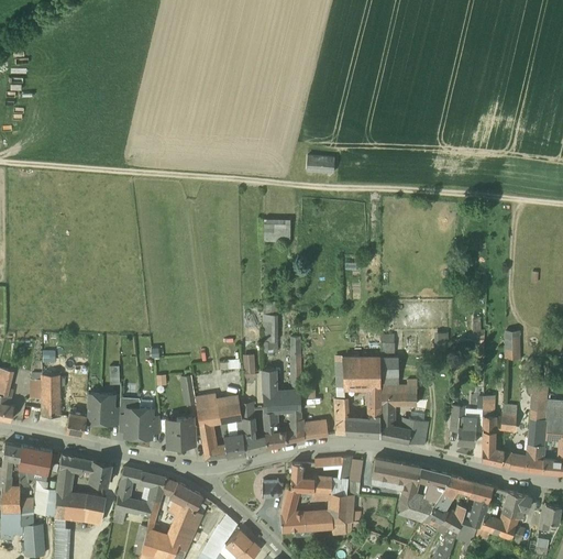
[(306,161),(305,176),(333,177),(334,162),(306,161)]
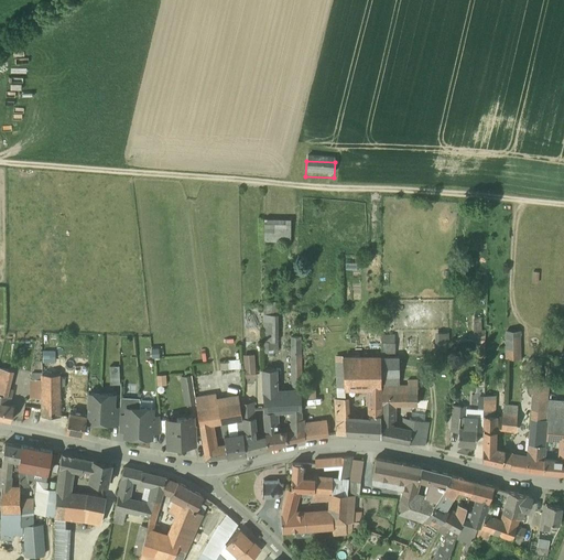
[(264,247),(293,248),(293,225),(264,226),(264,247)]
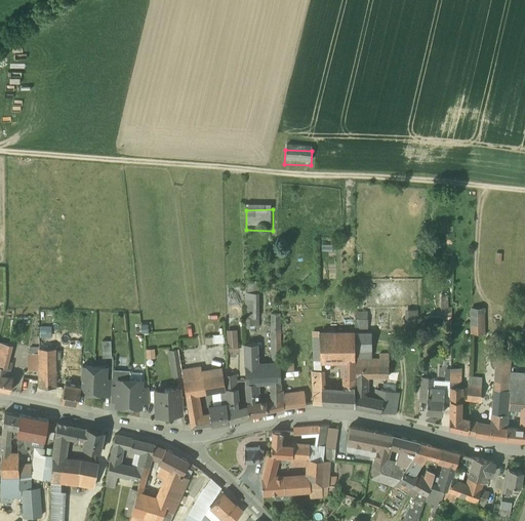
[(520,302),(514,299),(511,310),(518,312),(520,302)]
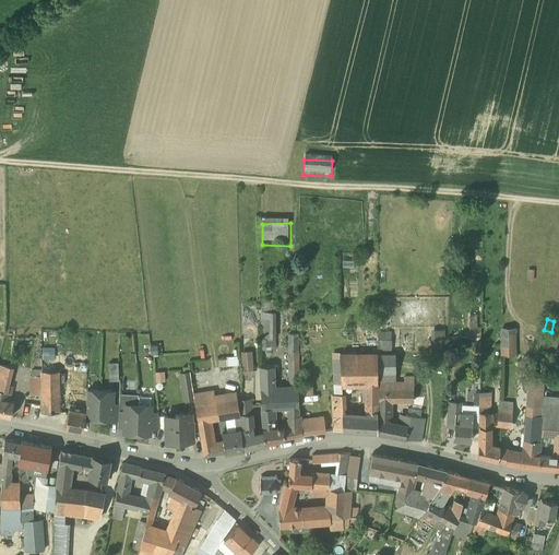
[(272,321),(261,320),(261,340),(271,341),(274,341),(274,323),(272,323),(272,321)]
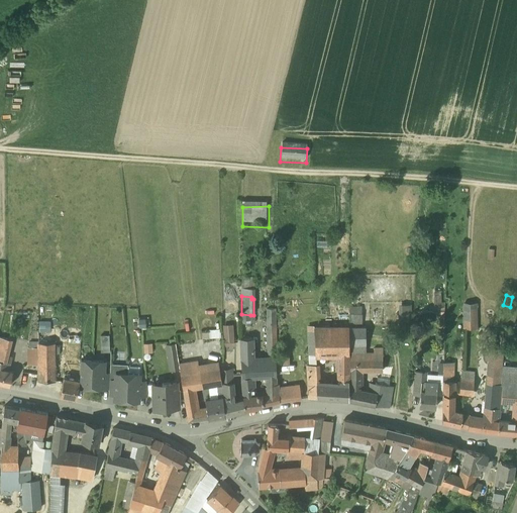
[(477,299),(464,299),(463,328),(476,329),(477,299)]
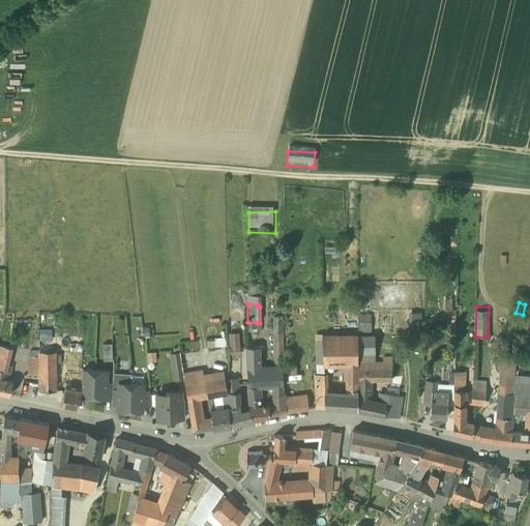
[(421,331),(421,313),(408,313),(408,331),(421,331)]
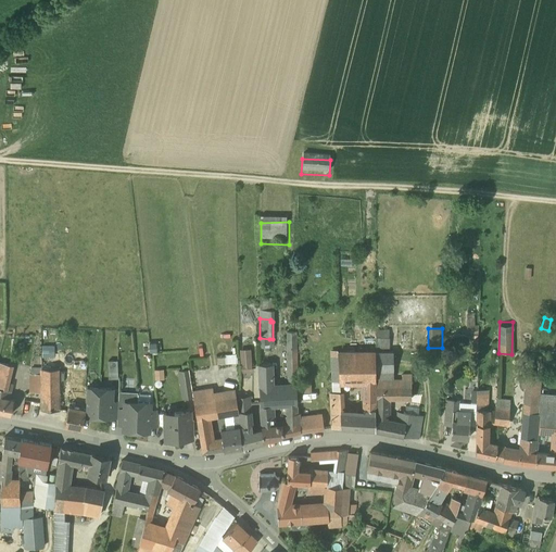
[(389,331),(376,331),(376,353),(389,353),(389,331)]
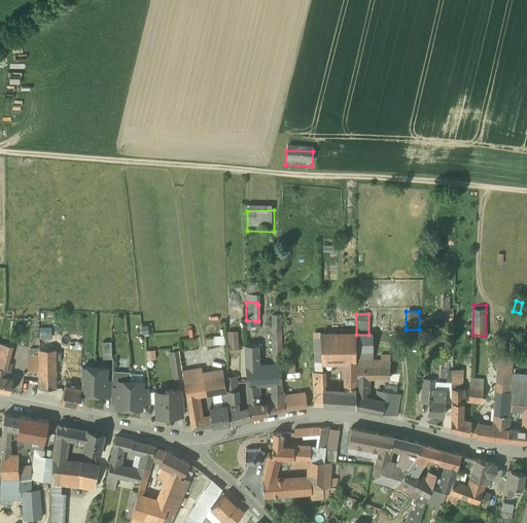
[(255,321),(246,320),(245,329),(255,330),(255,321)]
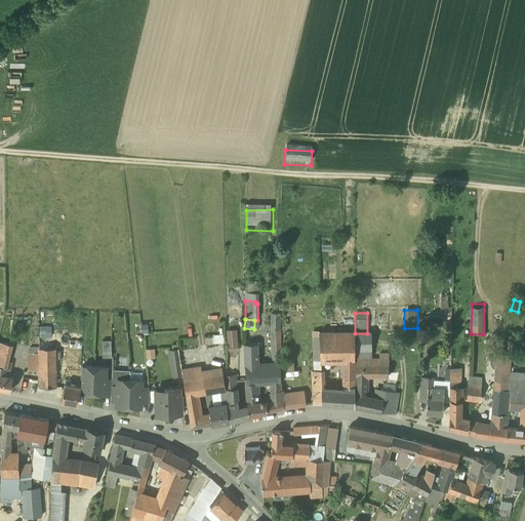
[(279,322),(271,322),(272,359),(273,359),(274,365),(280,365),(280,364),(280,363),(279,322)]
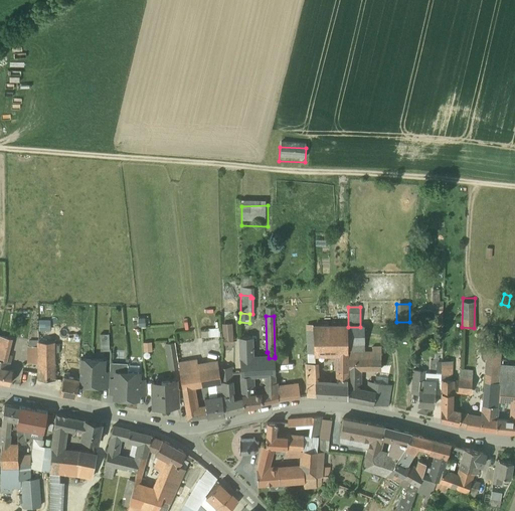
[(231,327),(224,327),(224,344),(232,343),(231,327)]
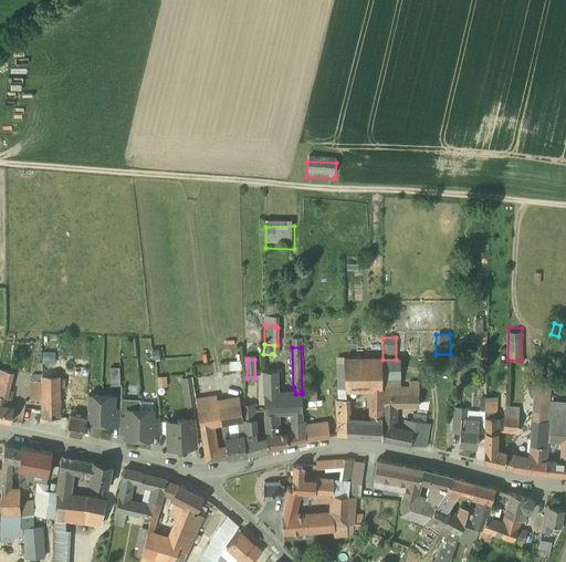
[(365,365),(365,360),(344,360),(344,362),(344,386),(344,388),(345,388),(370,388),(370,385),(373,385),(374,388),(381,388),(381,387),(381,360),(369,360),(369,365),(365,365)]
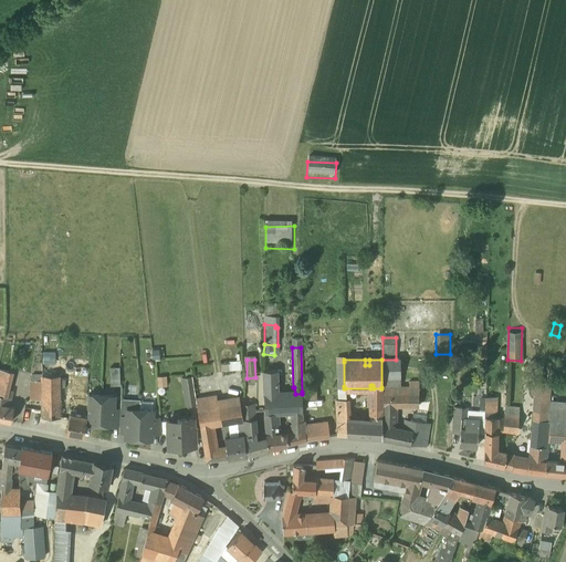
[(399,388),(399,360),(396,360),(383,360),(381,360),(381,387),(384,387),(391,387),(391,388),(399,388)]
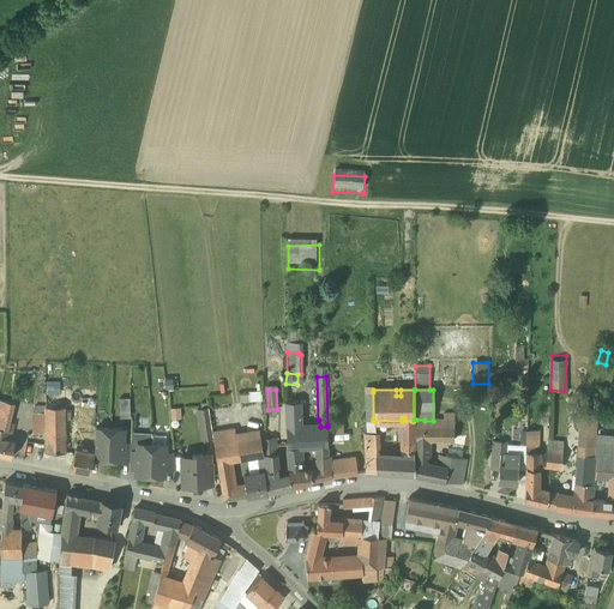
[(373,418),(373,392),(361,392),(362,418),(363,418),(373,418)]
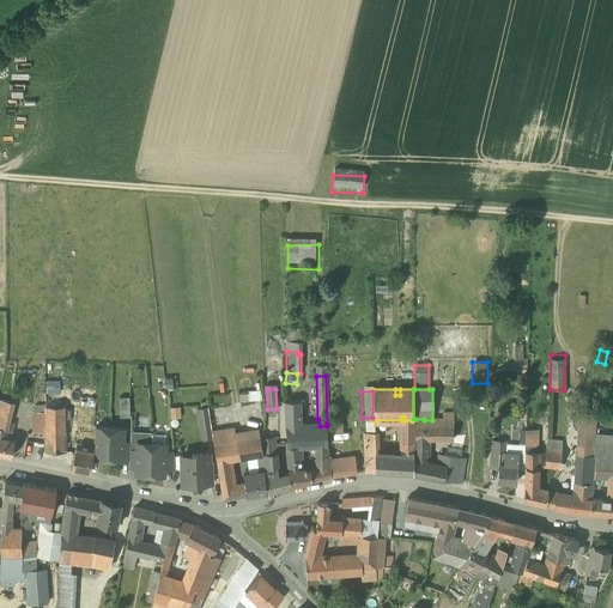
[(240,406),(262,403),(261,393),(248,394),(248,397),(240,397),(240,406)]
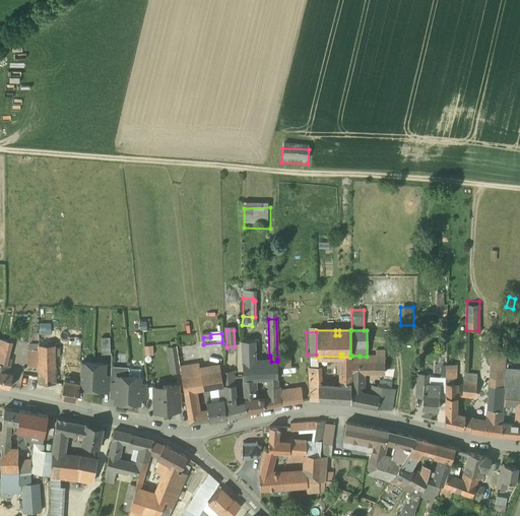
[(111,353),(110,337),(101,338),(102,355),(111,353)]
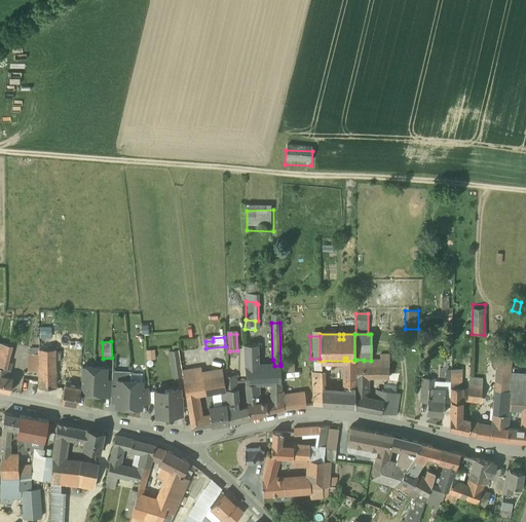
[(505,342),(504,356),(494,355),(494,362),(497,362),(495,390),(510,393),(511,374),(512,364),(513,351),(513,344),(505,342)]
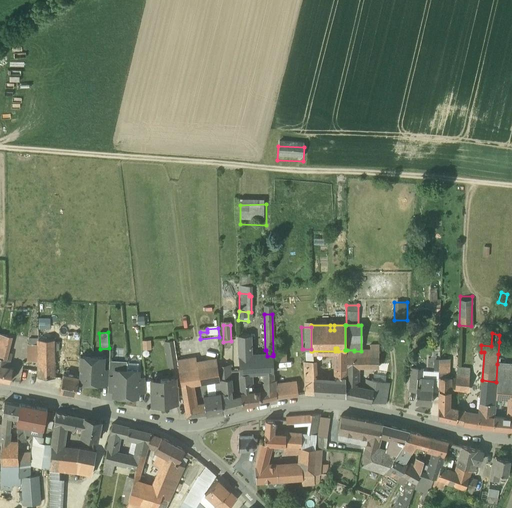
[(251,357),(250,336),(237,336),(239,375),(250,374),(267,373),(267,356),(251,357)]
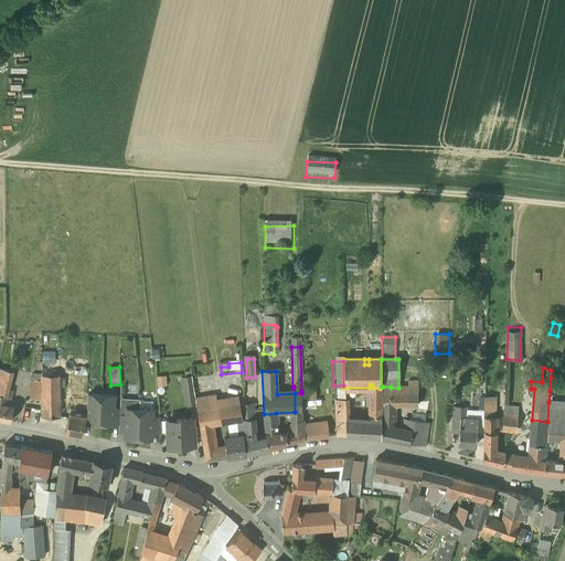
[(9,374),(0,372),(0,390),(6,391),(9,374)]
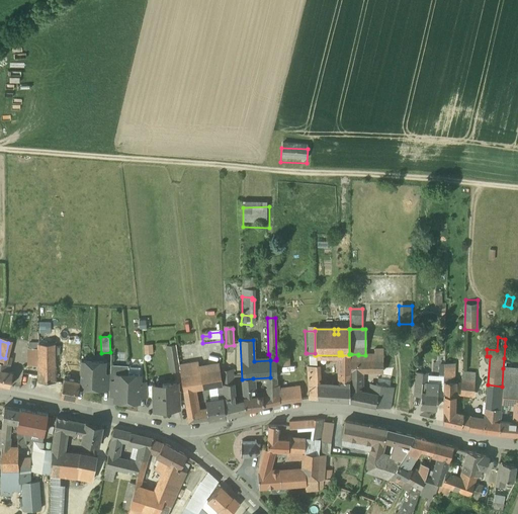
[(38,345),(29,345),(29,351),(28,351),(27,367),(38,367),(38,345)]
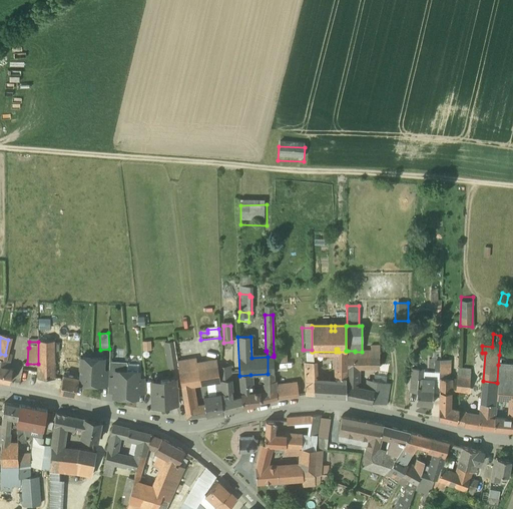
[(54,342),(38,342),(38,364),(37,380),(55,381),(55,371),(54,356),(54,342)]
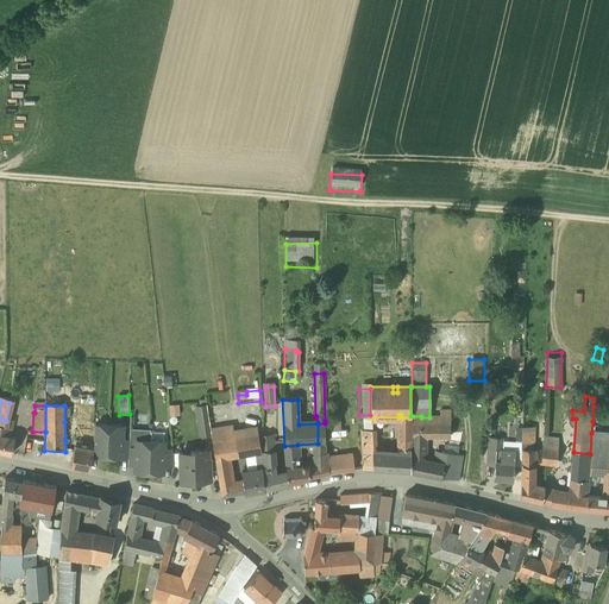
[(169,406),(169,416),(180,416),(180,406),(169,406)]
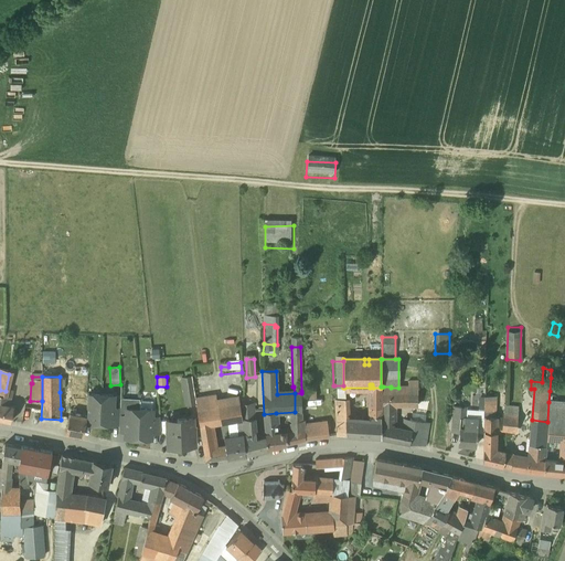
[(192,378),(182,379),(187,405),(195,404),(195,400),(192,378)]
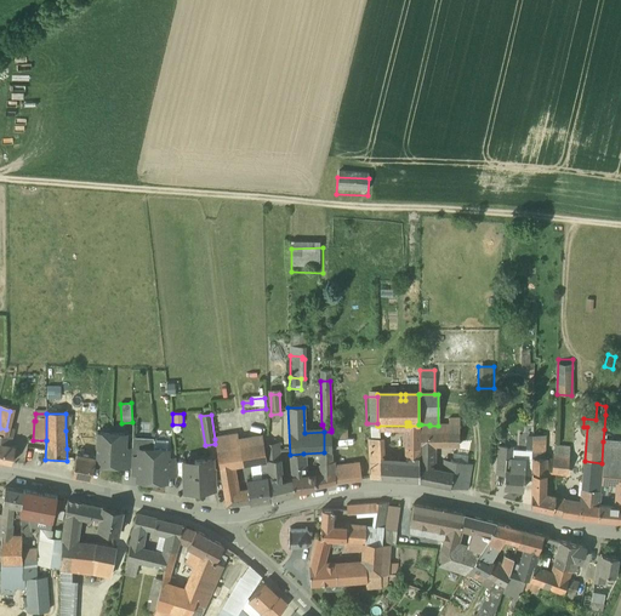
[(377,423),(368,423),(368,440),(369,440),(372,440),(375,440),(380,440),(379,426),(377,426),(377,423)]
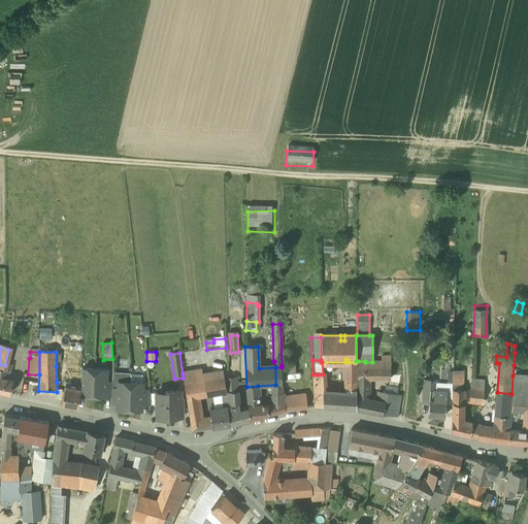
[(390,361),(382,361),(382,362),(374,362),(374,373),(373,381),(381,381),(385,381),(388,381),(390,381),(390,361)]
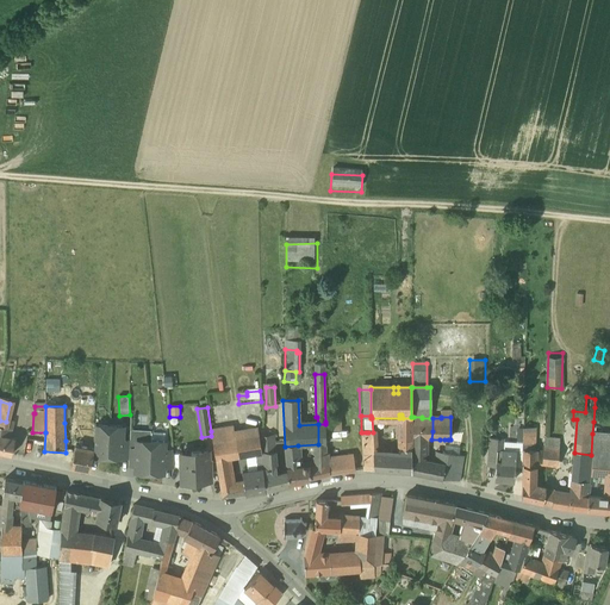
[(403,418),(399,418),(399,442),(411,442),(411,418),(403,418)]
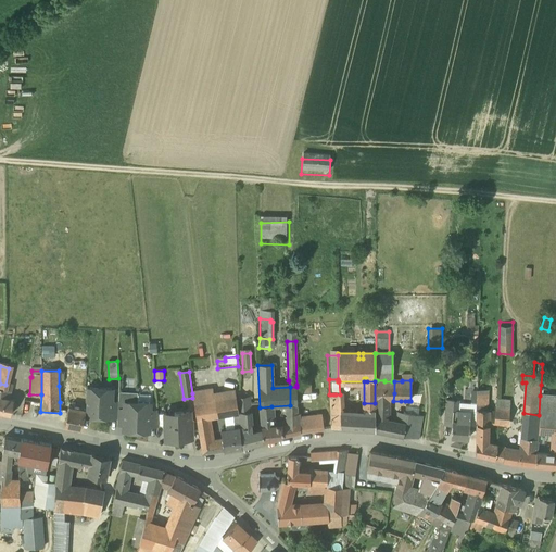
[(392,381),(384,381),(384,388),(377,387),(377,393),(384,393),(394,393),(394,381),(392,381)]
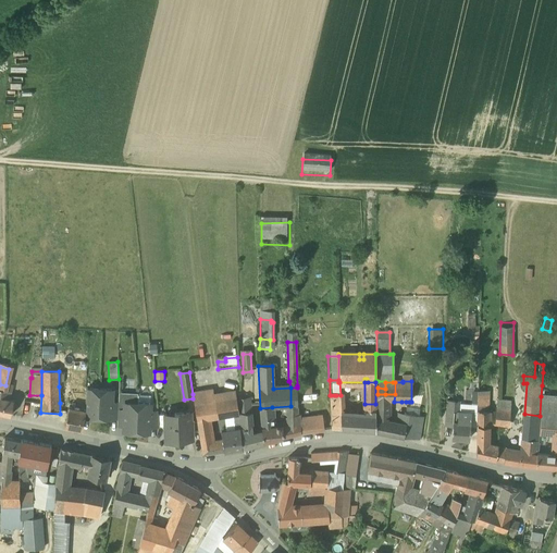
[(5,385),(0,384),(0,415),(11,418),(13,403),(4,402),(8,386),(5,385)]
